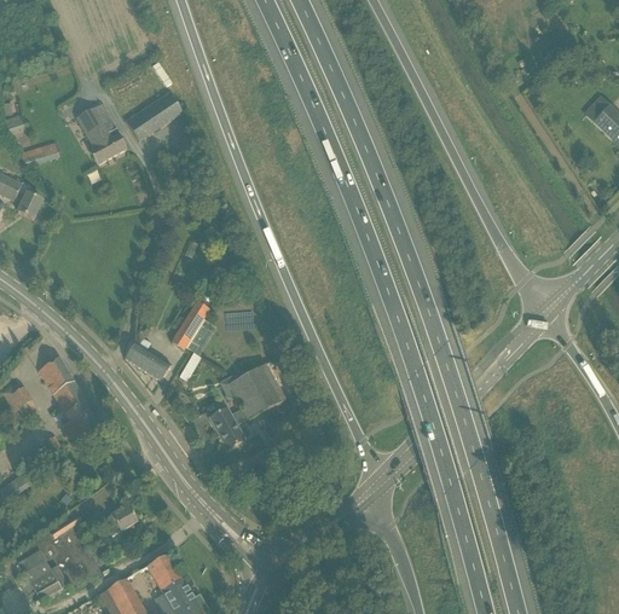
[(139,140),(161,126),(183,111),(166,86),(156,93),(158,98),(126,120),(139,140)]
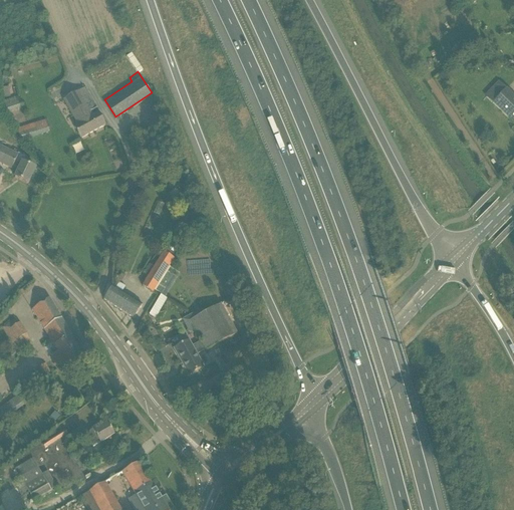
[(86,85),(82,87),(63,97),(76,121),(73,122),(80,136),(105,122),(99,110),(86,85)]
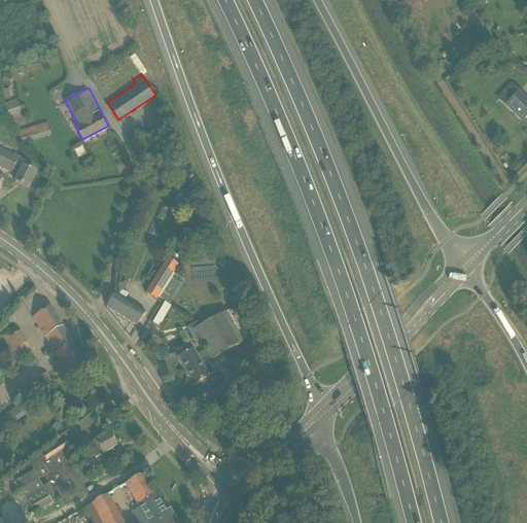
[(526,96),(519,88),(504,103),(526,125),(526,124),(526,96)]
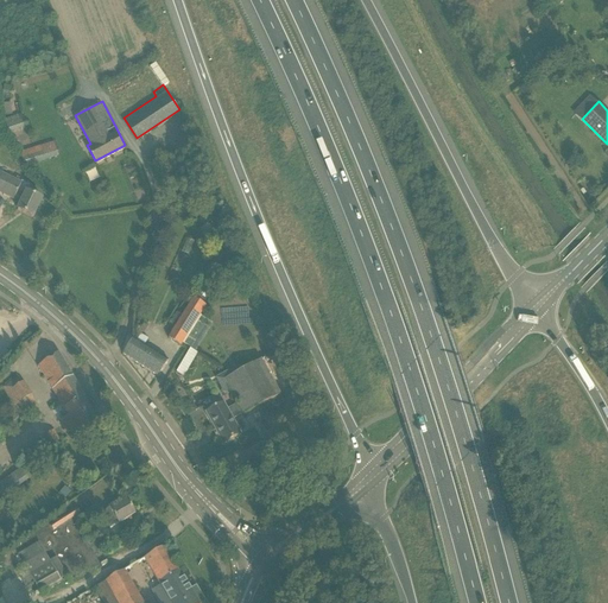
[(27,125),(23,114),(21,109),(0,116),(0,119),(5,133),(27,125)]
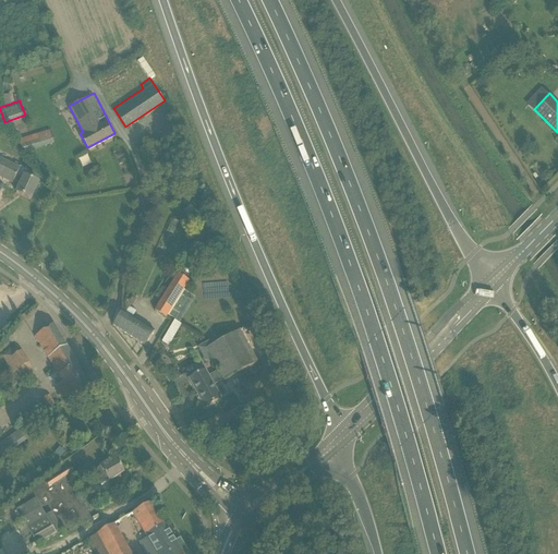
[(49,127),(19,136),(23,151),(55,141),(49,127)]
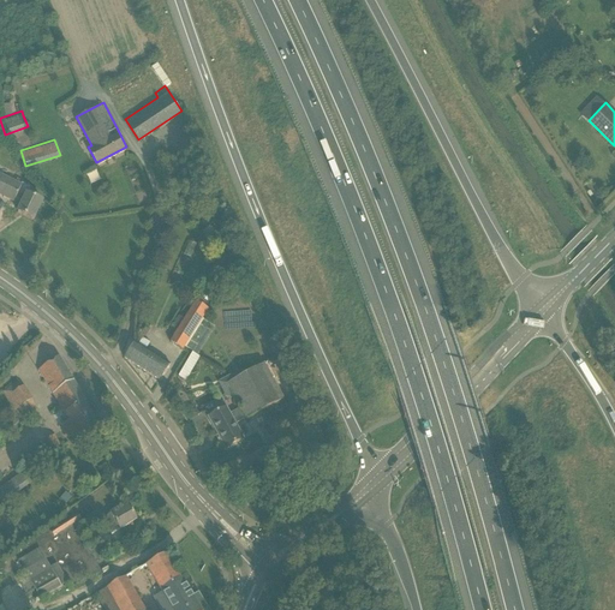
[(42,198),(28,191),(31,184),(22,180),(21,181),(0,171),(0,191),(15,198),(16,196),(23,199),(18,209),(34,216),(42,198)]
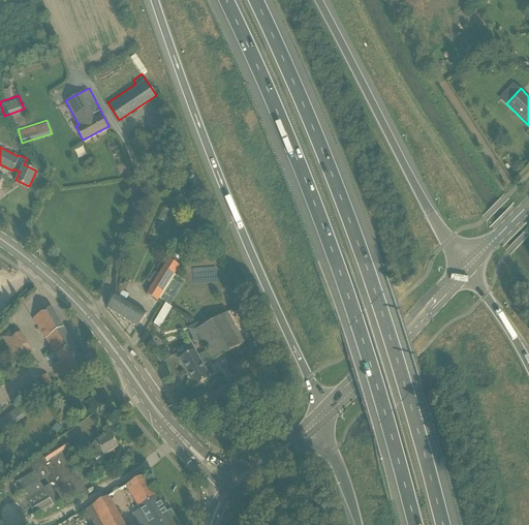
[(146,291),(155,298),(178,264),(167,257),(146,291)]
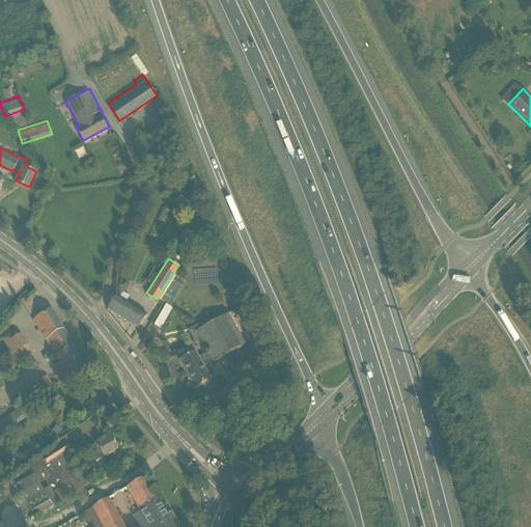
[(146,312),(116,293),(107,306),(138,326),(146,312)]
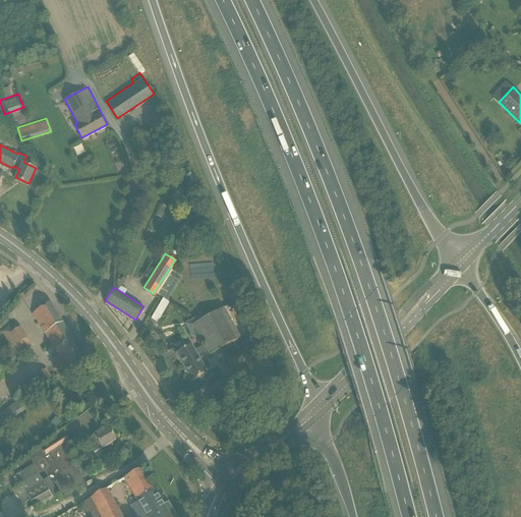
[(226,303),(228,306),(238,301),(236,298),(226,303)]
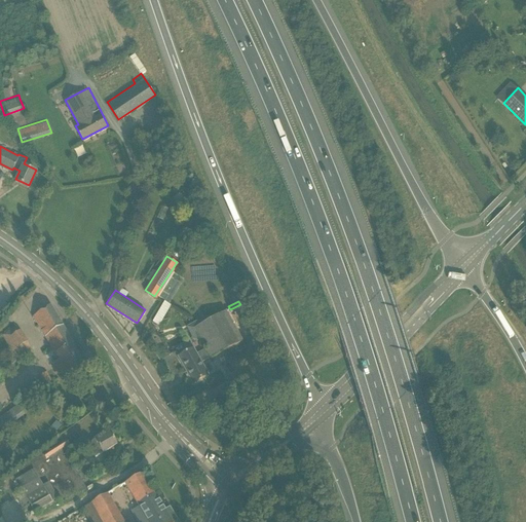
[(73,379),(89,369),(50,303),(51,303),(50,302),(49,303),(34,312),(61,357),(52,362),(59,372),(66,368),(73,379)]
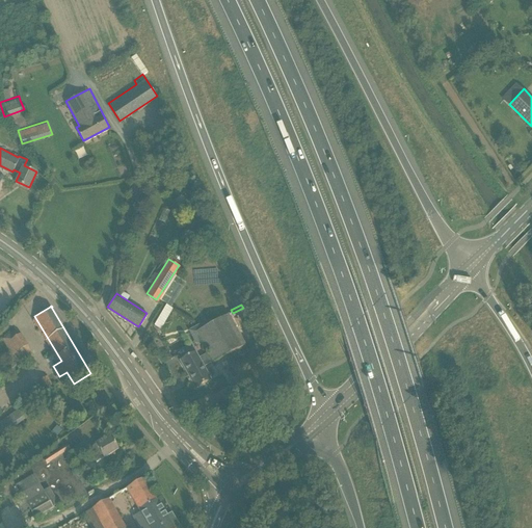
[(214,360),(228,352),(231,359),(248,349),(230,313),(197,330),(209,351),(200,357),(195,349),(180,359),(195,386),(211,377),(203,364),(213,359),(214,360)]
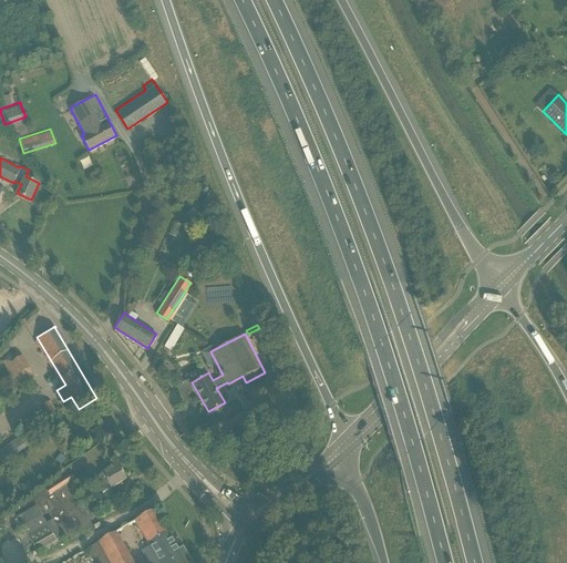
[(20,384),(35,374),(18,347),(3,357),(20,384)]
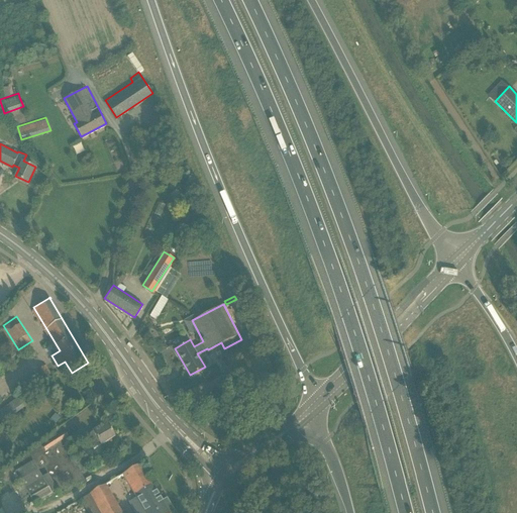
[(50,371),(45,363),(37,368),(42,376),(50,371)]
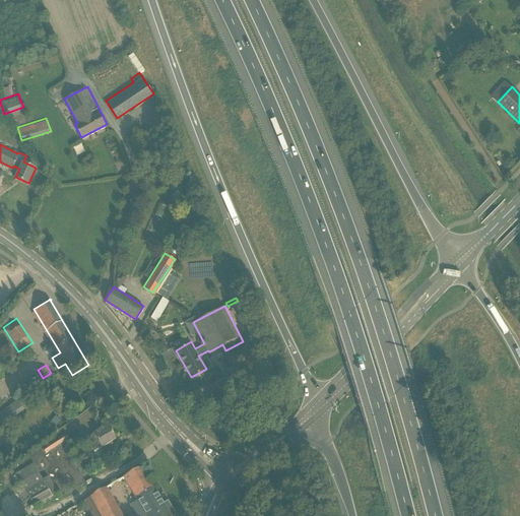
[(0,408),(0,420),(2,424),(24,407),(17,397),(7,404),(0,408)]
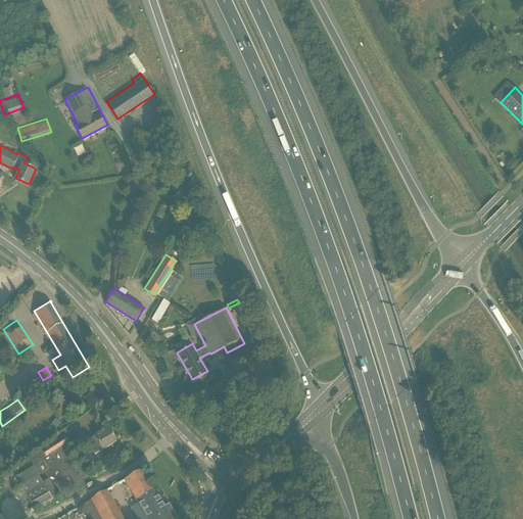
[(50,422),(55,426),(60,420),(56,416),(50,422)]
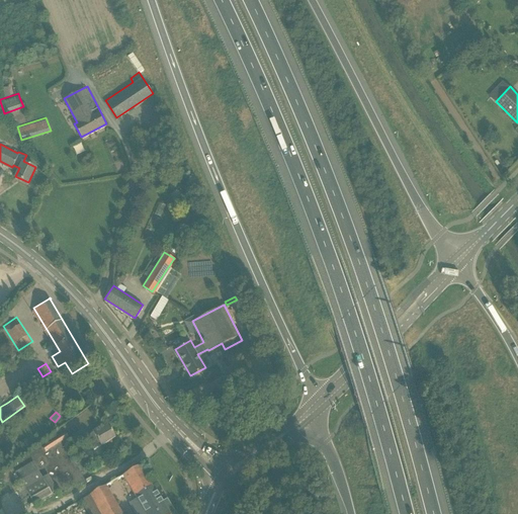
[(81,442),(89,437),(91,440),(94,446),(101,442),(115,435),(108,423),(101,427),(100,425),(87,433),(83,426),(75,431),(76,432),(70,436),(74,443),(80,439),(81,442)]
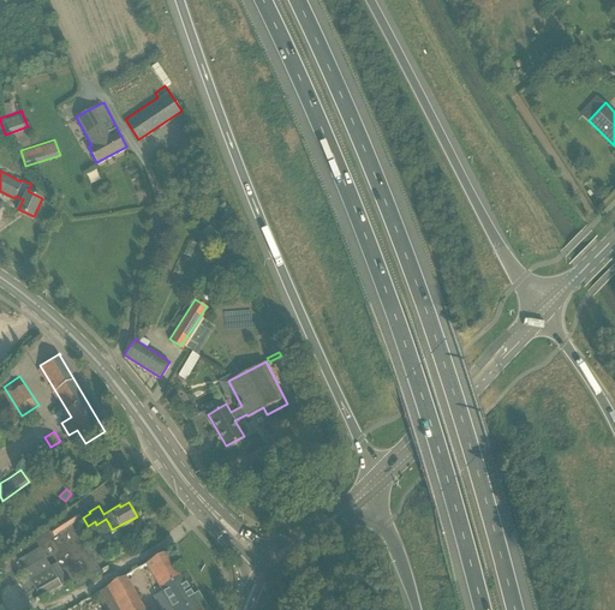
[(101,554),(101,552),(96,545),(95,543),(89,546),(95,556),(101,554)]
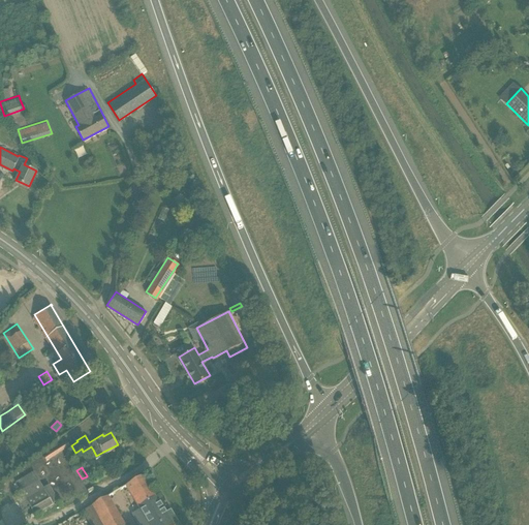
[(34,468),(16,479),(22,491),(14,496),(24,513),(32,507),(34,513),(53,502),(53,501),(58,498),(49,482),(43,485),(34,468)]
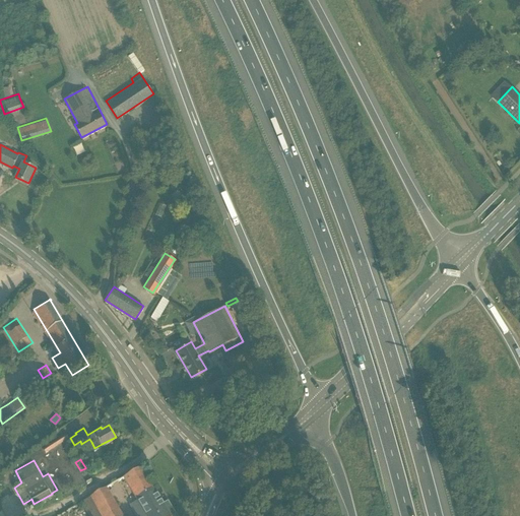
[(141,464),(124,475),(137,498),(142,506),(136,510),(139,515),(170,515),(171,515),(164,502),(141,464)]
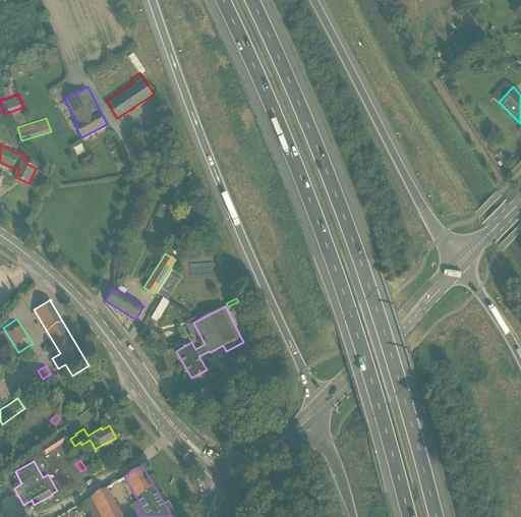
[(125,516),(107,485),(74,505),(81,516),(125,516)]
